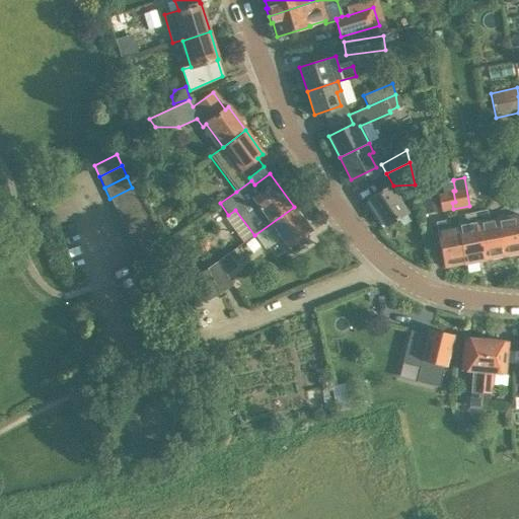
[(437,194),(441,211),(453,209),(452,203),(455,202),(453,191),(455,191),(453,180),(440,182),(442,193),(437,194)]
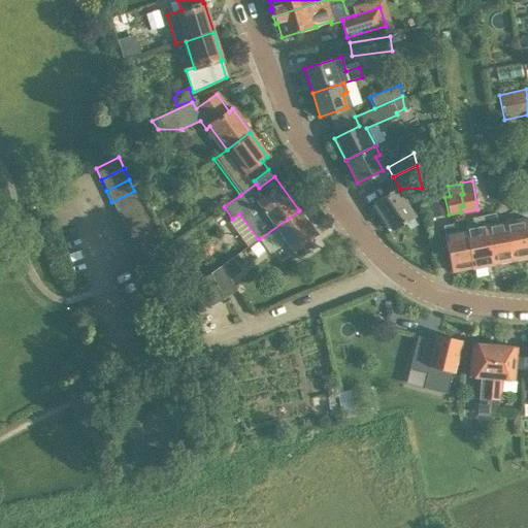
[(527,184),(518,187),(521,202),(522,206),(527,205),(527,184)]
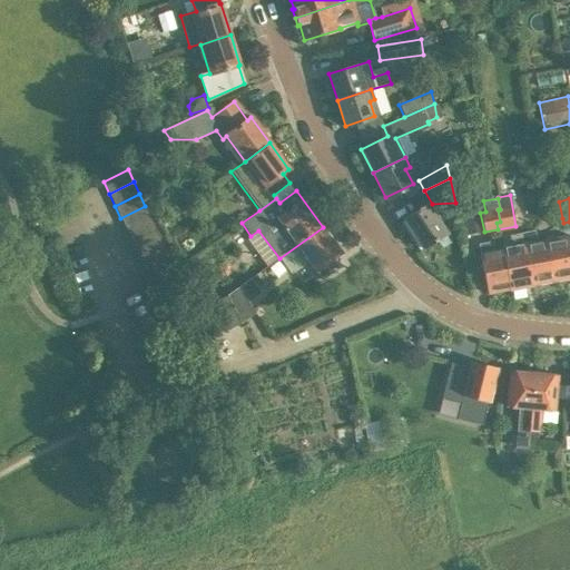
[(462,217),(465,235),(480,233),(474,202),(454,206),(457,218),(462,217)]
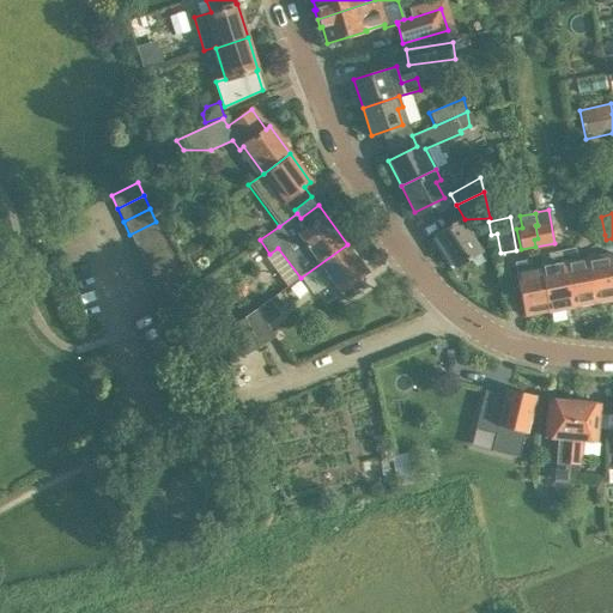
[(601,217),(592,218),(595,236),(605,235),(601,217)]
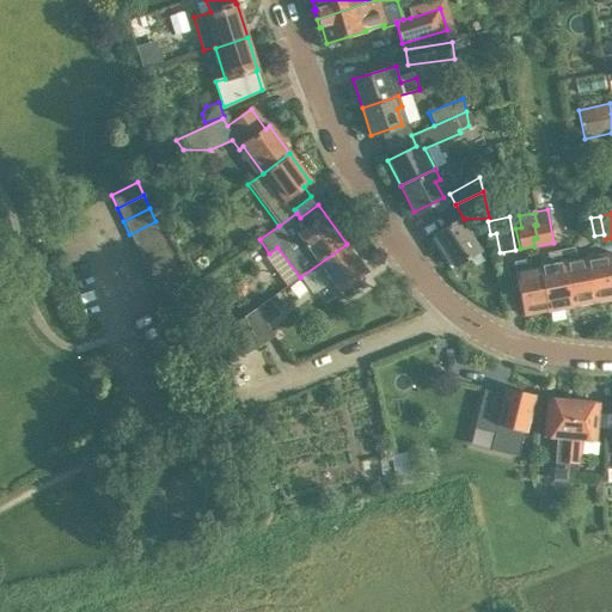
[(433,234),(454,267),(478,250),(458,219),(433,234)]
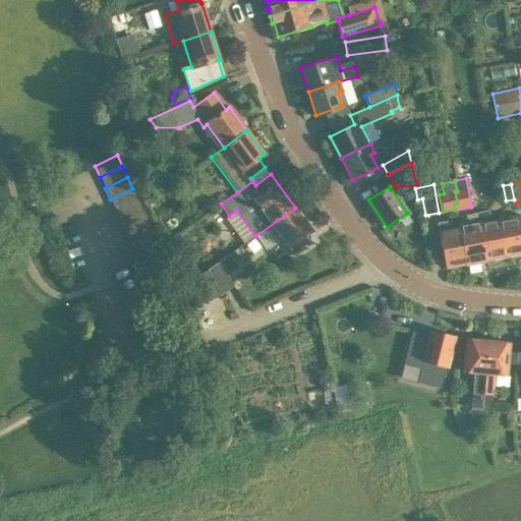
[(110,199),(115,211),(138,199),(132,188),(110,199)]
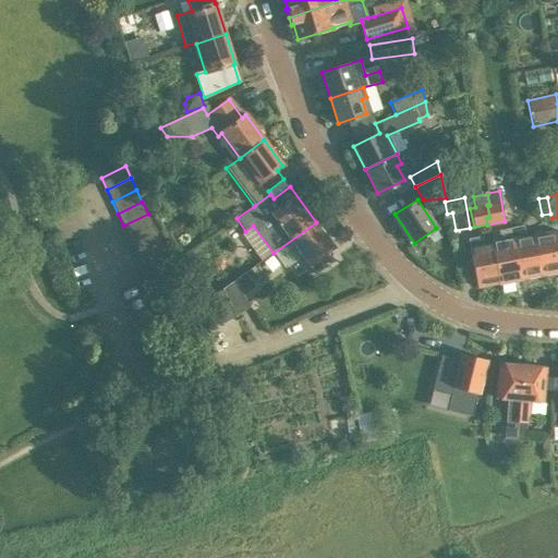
[(123,226),(129,238),(154,226),(148,214),(123,226)]
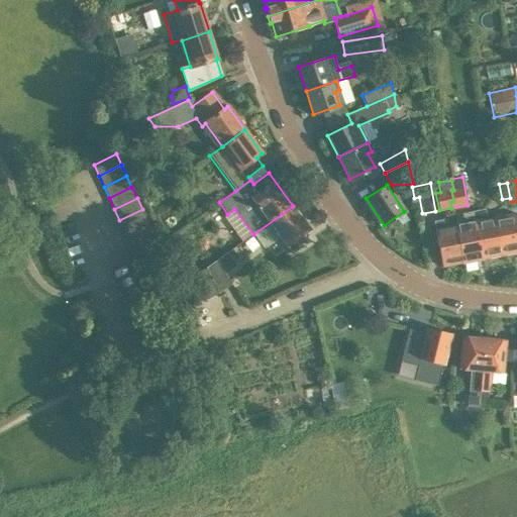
[(293,206),(253,234),(263,248),(280,236),(292,254),(310,241),(303,232),(309,228),(293,206)]
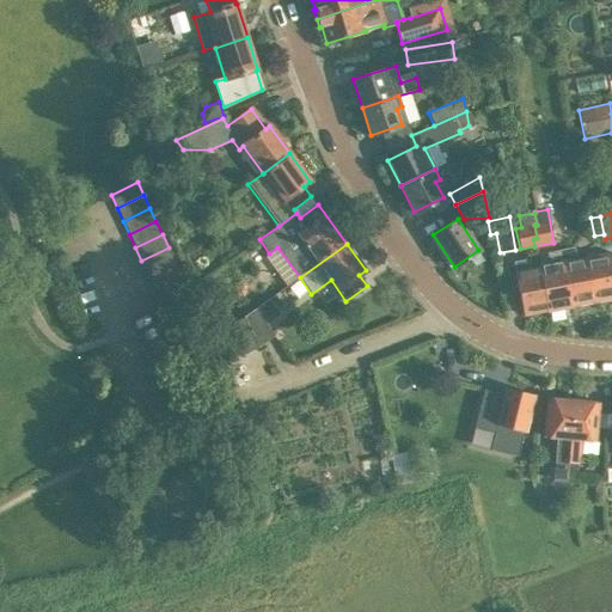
[(141,261),(148,274),(175,261),(169,248),(141,261)]
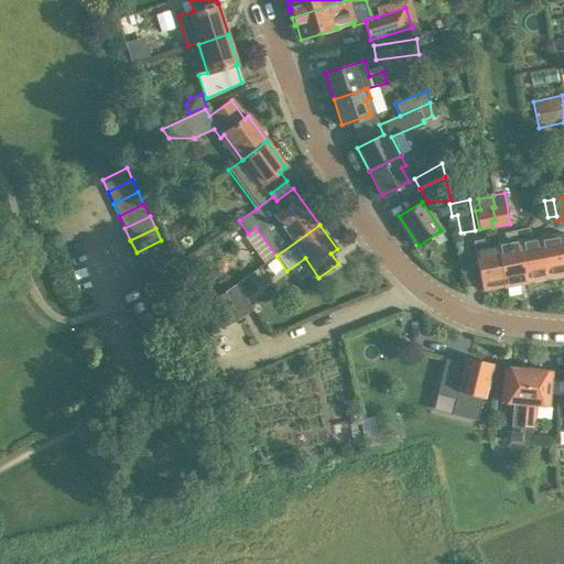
[(529,228),(517,230),(525,282),(548,278),(540,238),(531,239),(529,228)]
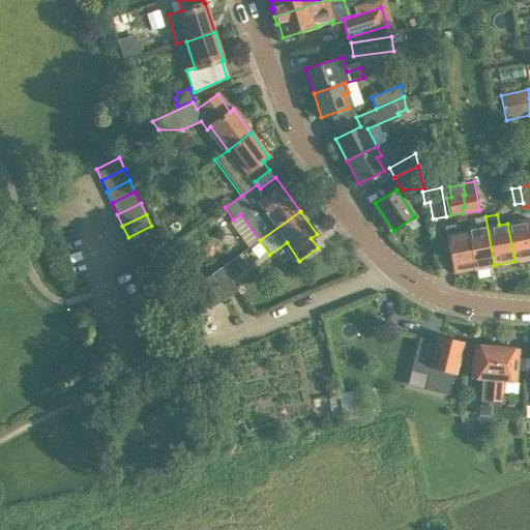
[(475,230),(467,231),(473,268),(494,265),(486,216),(473,218),(475,230)]
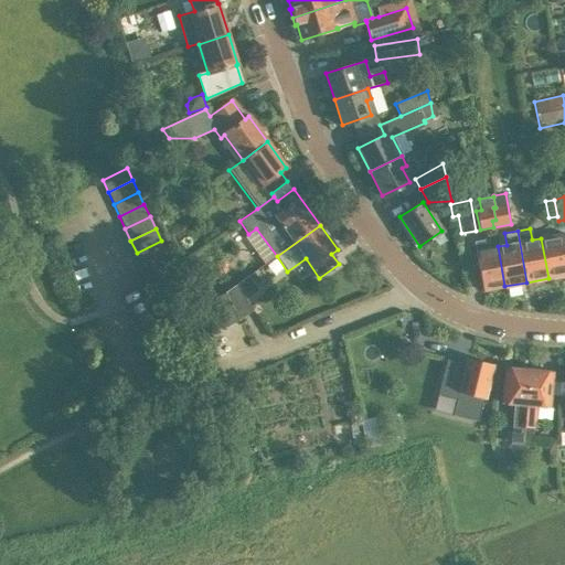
[(564,249),(563,234),(541,238),(548,278),(564,275),(564,249)]
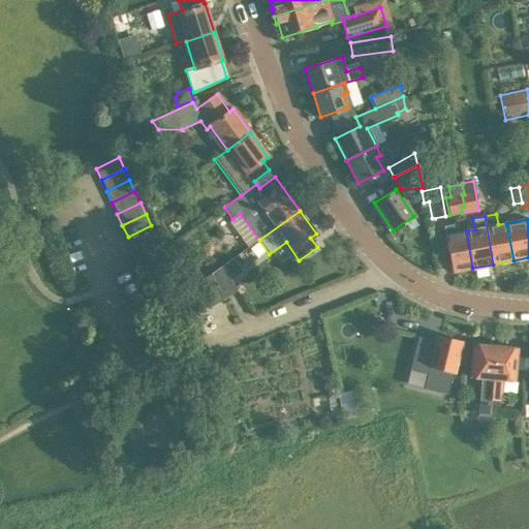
[(457,224),(444,226),(453,272),(472,268),(466,230),(459,231),(457,224)]
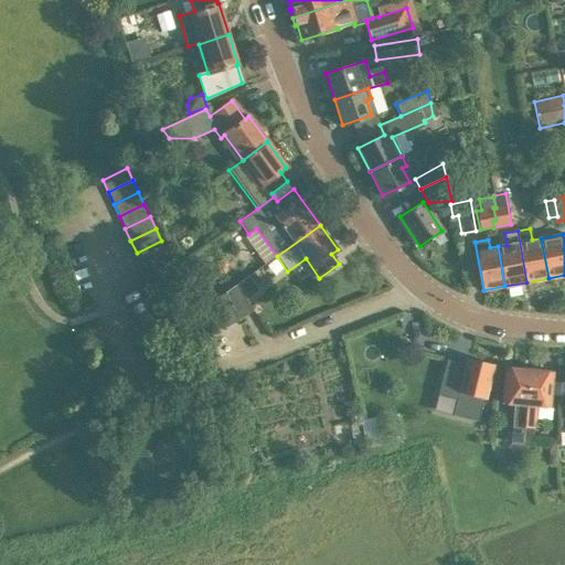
[(137,253),(142,265),(167,253),(161,241),(137,253)]
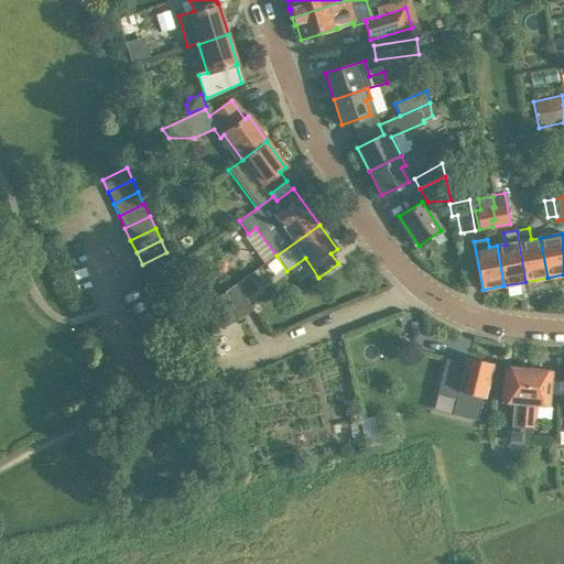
[(166,252),(142,264),(148,277),(172,264),(166,252)]
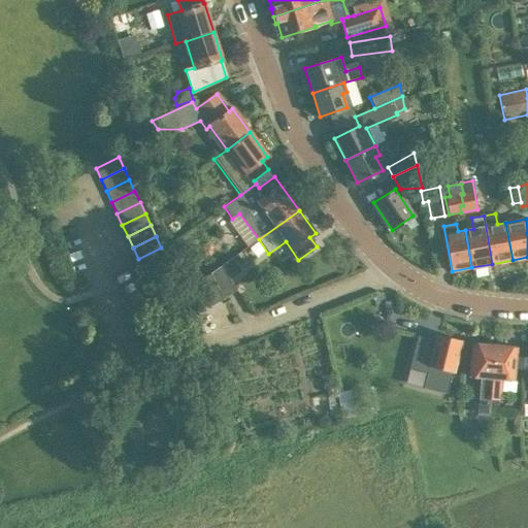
[(176,243),(151,260),(158,270),(183,254),(176,243)]
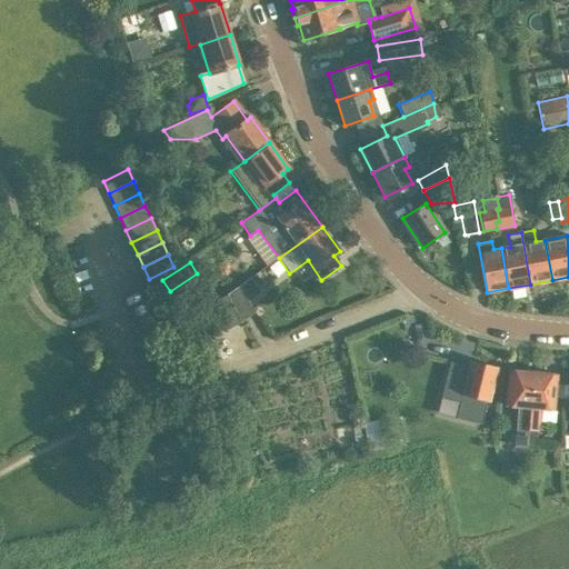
[(250,278),(227,293),(227,296),(240,323),(255,312),(248,301),(260,292),(250,278)]
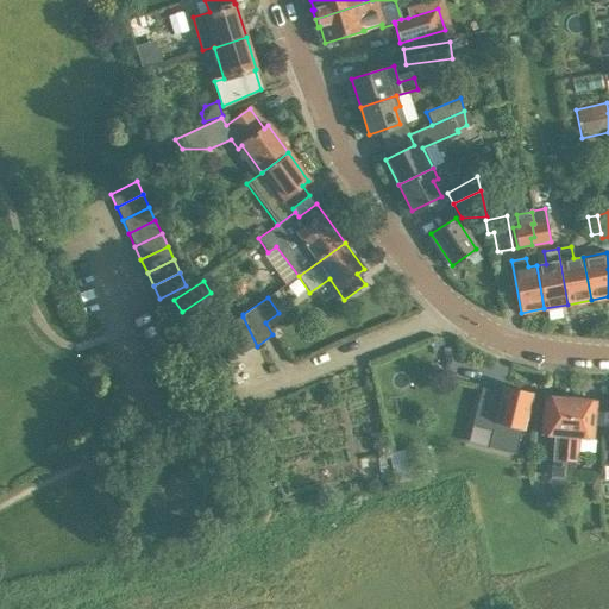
[(243,316),(225,325),(238,353),(257,346),(243,316)]
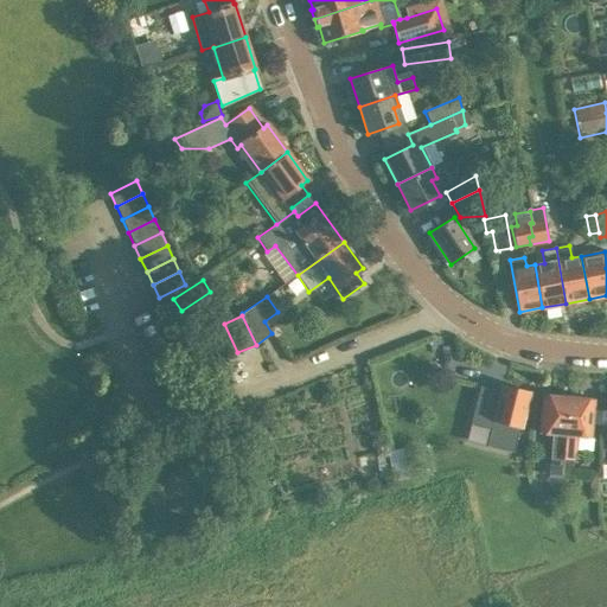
[(480,388),(472,423),(492,428),(487,445),(512,451),(511,452),(513,453),(513,451),(528,391),(503,385),(500,393),(497,391),(497,390),(479,385),(479,388),(480,388)]
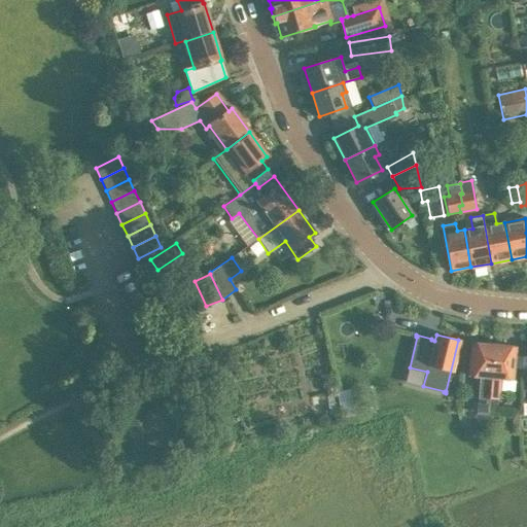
[(472,343),(469,376),(479,377),(477,414),(475,435),(487,434),(489,434),(489,417),(487,417),(487,414),(487,412),(488,397),(493,345),(472,343)]
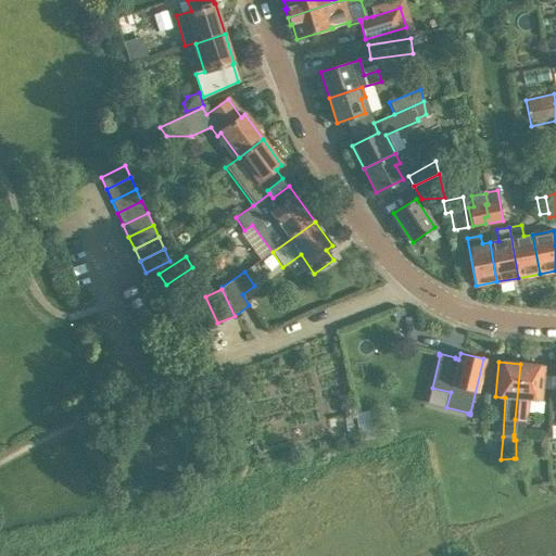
[(520,364),(515,419),(523,420),(526,399),(539,400),(542,365),(520,364)]
